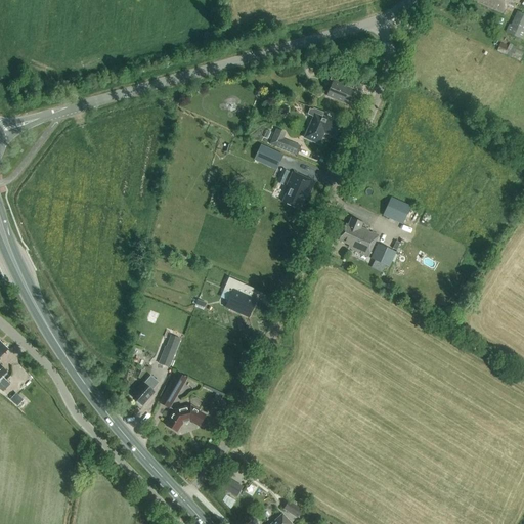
[(472,0),(477,2),(476,3),(504,14),(508,5),(511,7),(514,0),(472,0)]
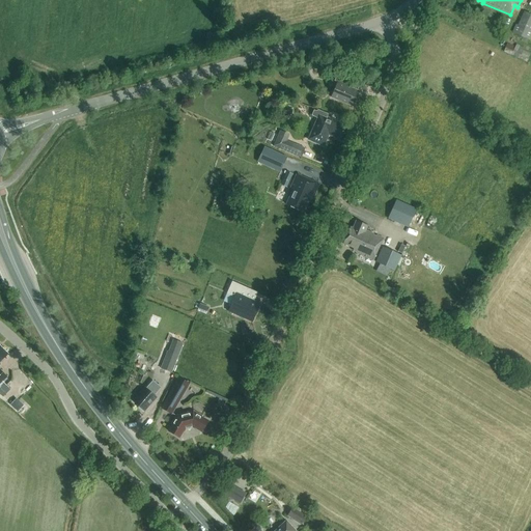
[(513,33),(510,39),(526,47),(529,40),(530,36),(530,15),(524,12),(518,26),(515,25),(511,33),(513,33)]
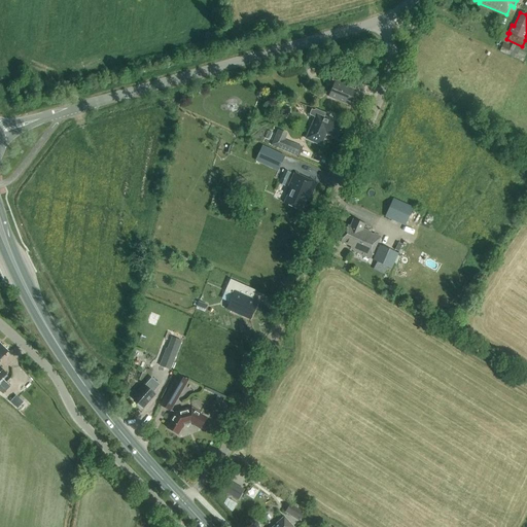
[(508,45),(503,43),(499,53),(522,63),(526,53),(520,49),(520,48),(513,45),(511,49),(507,47),(508,45)]
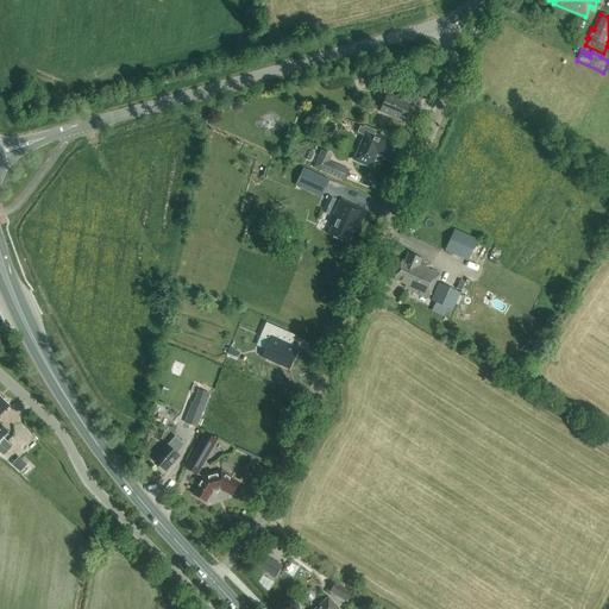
[(403,123),(410,105),(402,101),(405,94),(385,86),(382,93),(387,95),(380,112),(403,123)]
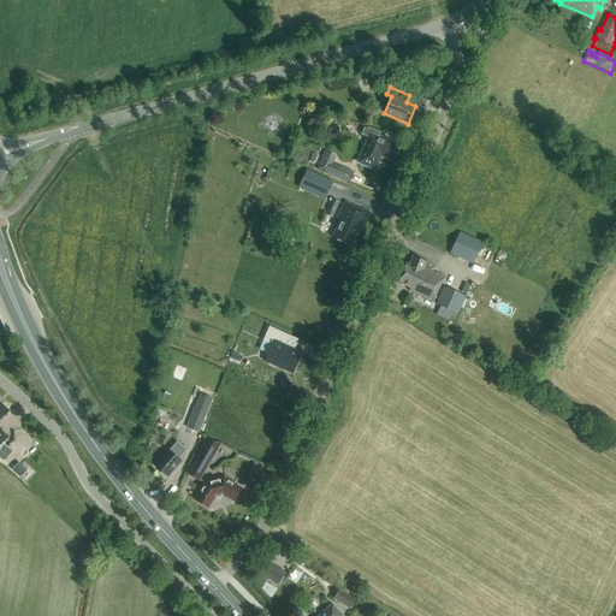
[(366,129),(365,128),(361,135),(368,138),(357,163),(371,169),(377,155),(392,163),(400,146),(381,137),(380,140),(378,138),(380,132),(369,128),(366,129)]
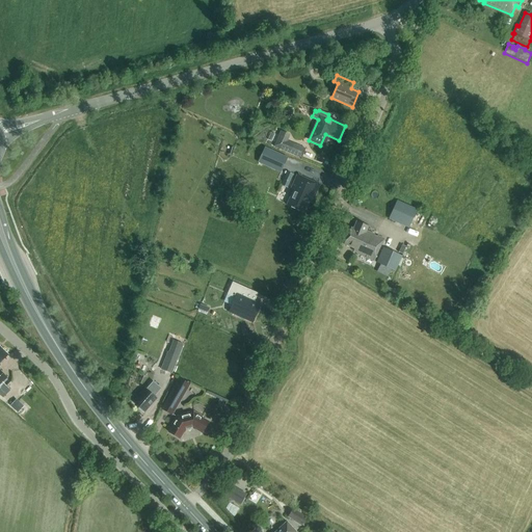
[(290,135),(281,131),(273,145),(301,158),(306,149),(287,141),(290,135)]
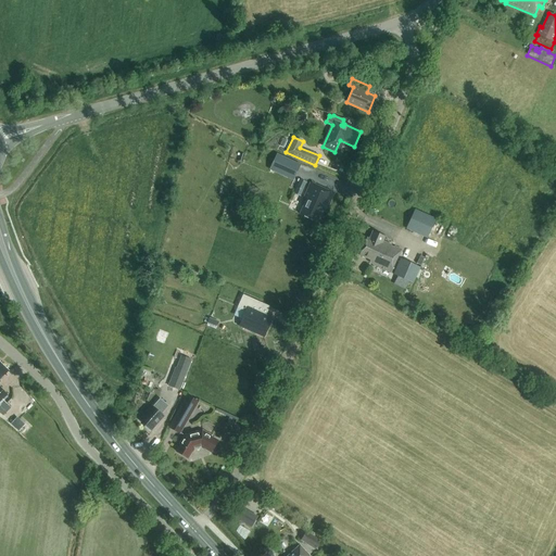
[(294,180),(302,164),(278,154),(272,171),(294,180)]
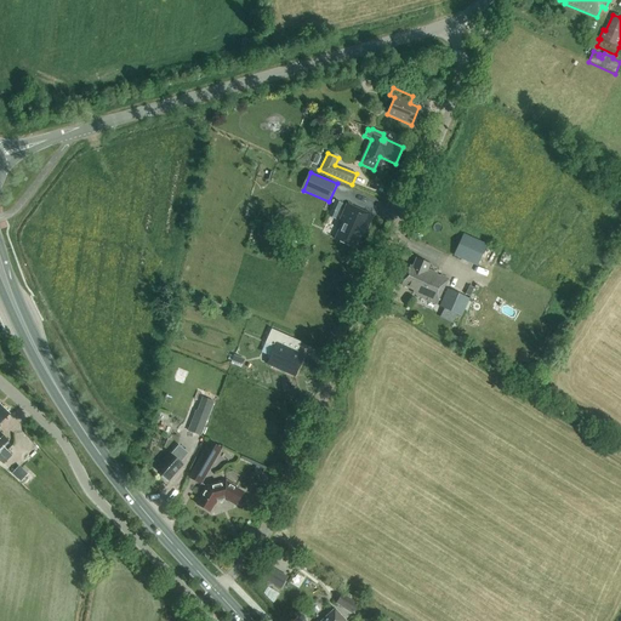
[(328,216),(335,220),(342,204),(335,200),(328,216)]
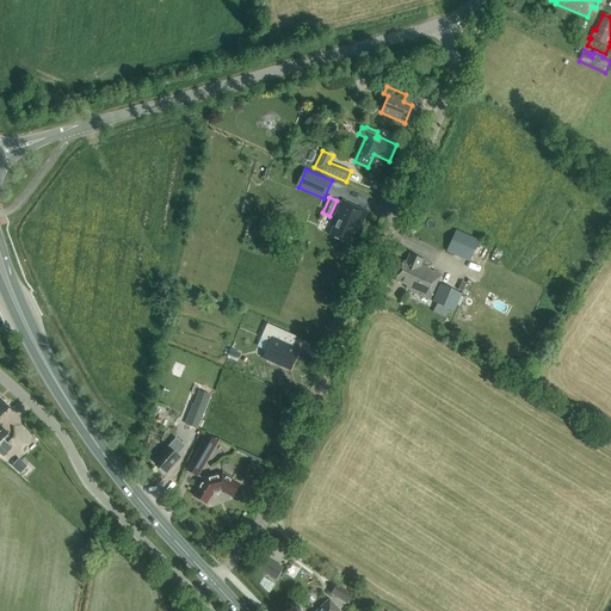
[(368,211),(340,201),(333,220),(335,221),(329,236),(341,241),(341,244),(345,245),(347,244),(349,245),(356,229),(359,230),(368,211)]
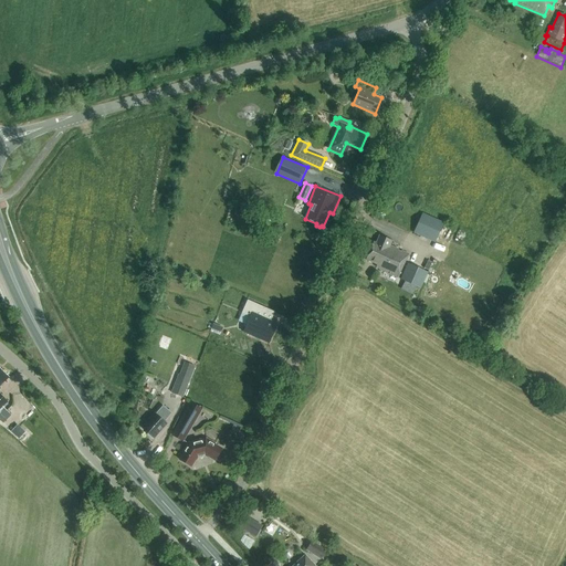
[(444,222),(422,212),(413,232),(436,242),(444,222)]
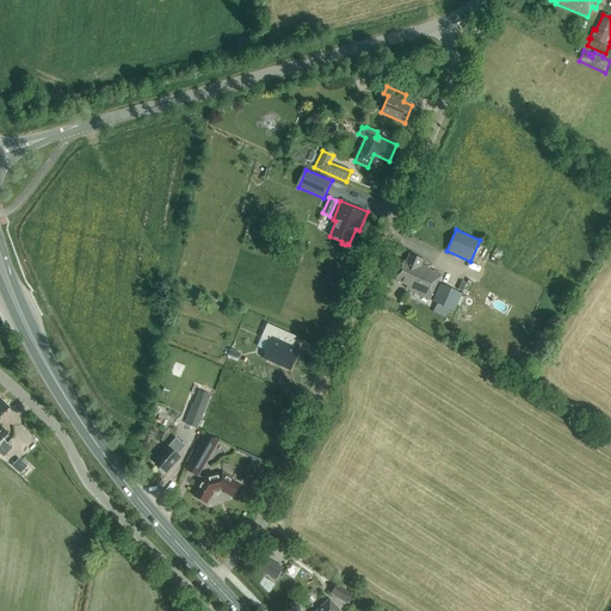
[(283,248),(275,245),(272,252),(282,255),(283,248)]
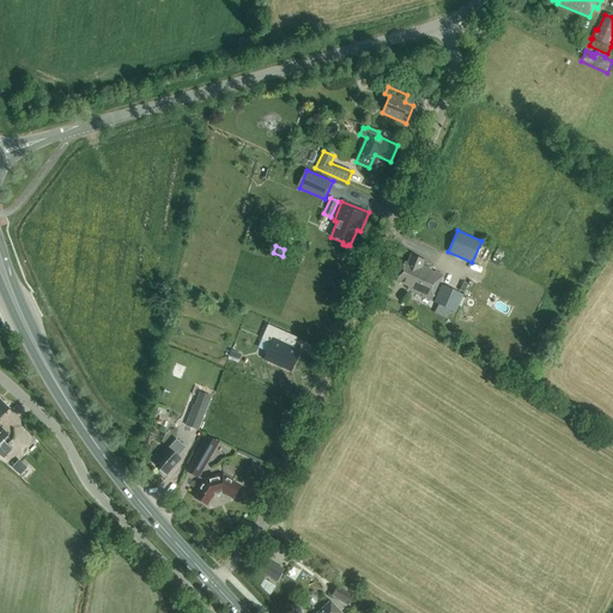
[(443,275),(422,266),(424,261),(411,255),(407,263),(404,262),(395,281),(407,287),(406,290),(411,292),(431,302),(443,275)]
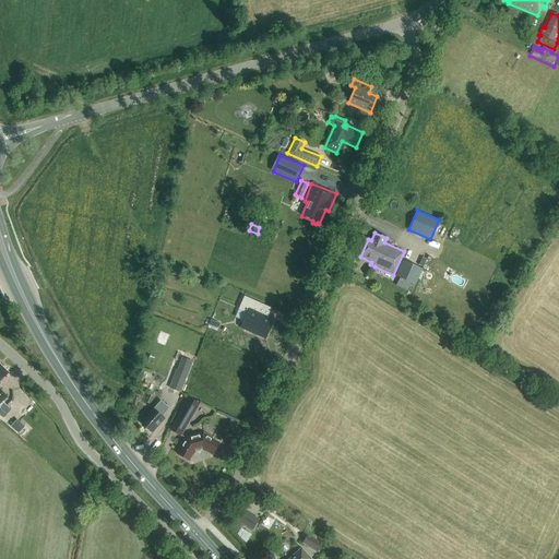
[(403,260),(395,276),(415,285),(423,270),(403,260)]
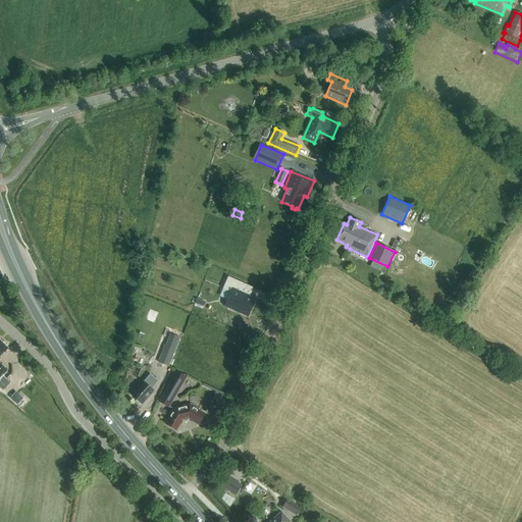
[(223,306),(248,317),(256,299),(240,292),(244,283),(227,276),(222,289),(229,293),(223,306)]
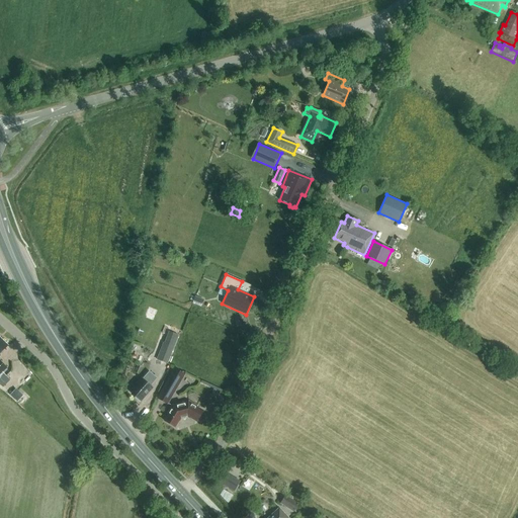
[(168,332),(164,343),(163,342),(156,359),(168,364),(178,335),(168,332)]
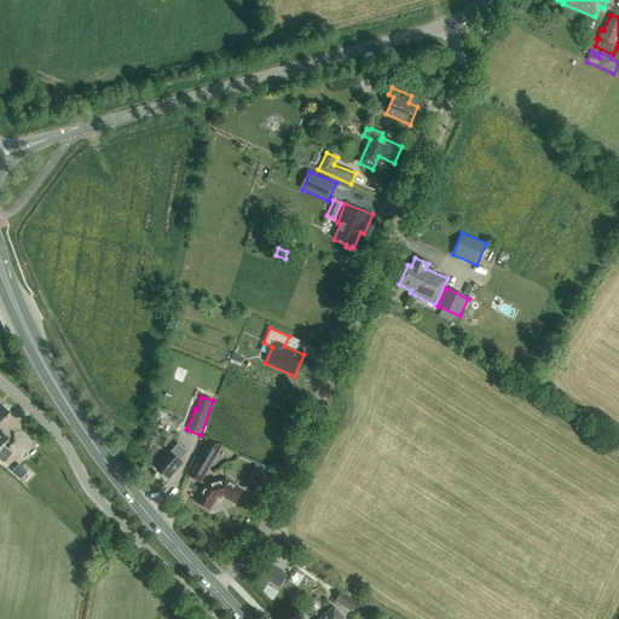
[(221,447),(208,440),(186,476),(200,484),(221,447)]
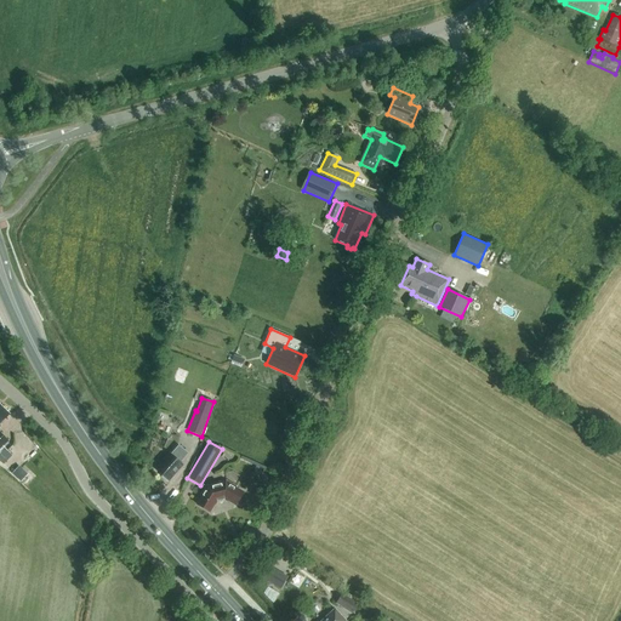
[(165,480),(166,479),(169,482),(182,466),(180,463),(188,454),(178,446),(171,455),(170,455),(157,471),(161,476),(161,477),(165,480)]
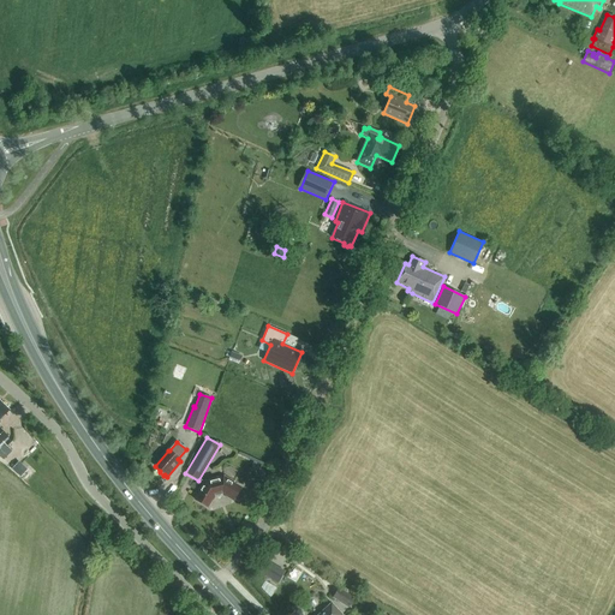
[(28,470),(18,461),(12,469),(21,477),(28,470)]
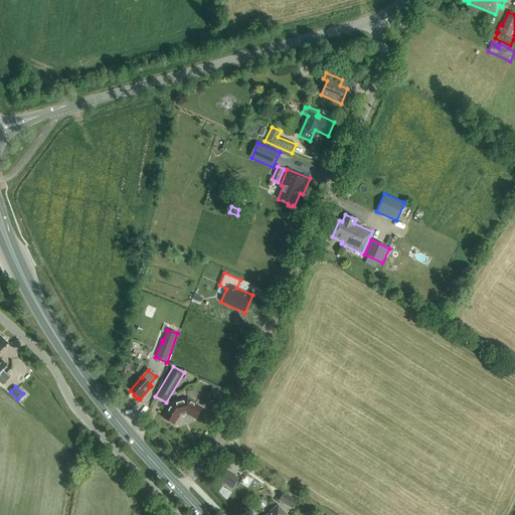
[(178,418),(179,416),(186,414),(188,416),(189,414),(196,418),(201,409),(194,406),(195,404),(187,399),(171,404),(167,412),(168,412),(164,419),(173,424),(177,418),(178,418)]
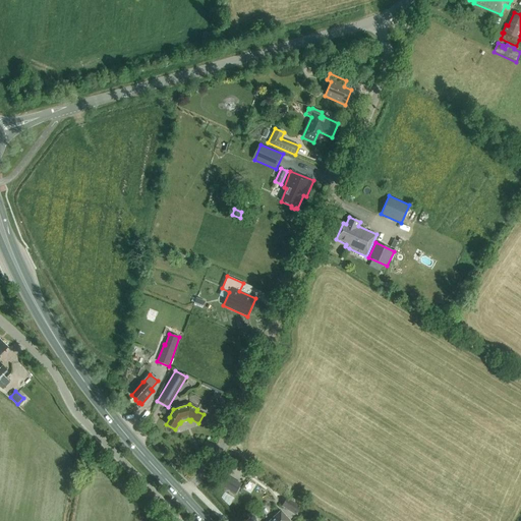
[(240,483),(225,474),(218,486),(223,488),(224,487),(234,494),(240,483)]
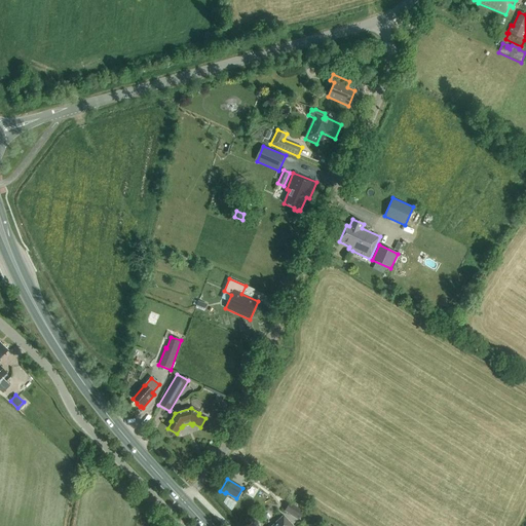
[(298,520),(303,513),(289,502),(284,512),(298,520)]
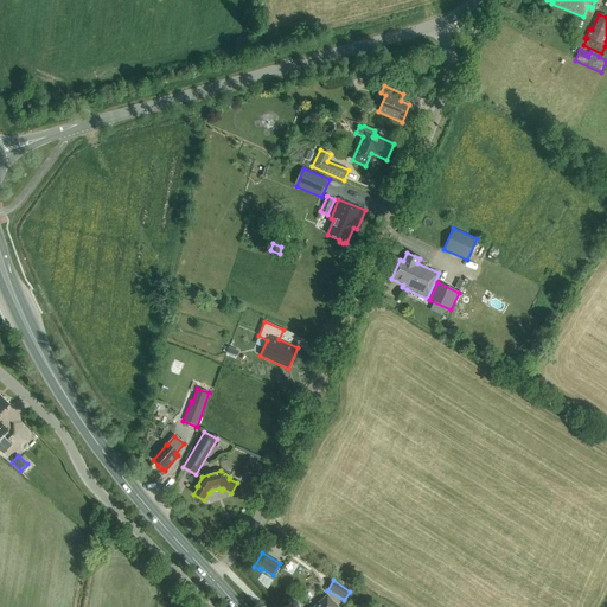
[(337,606),(326,595),(314,606),(337,606)]
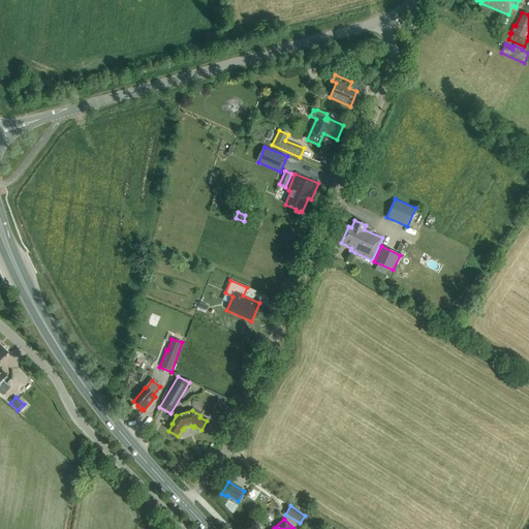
All buildings are outlined.
